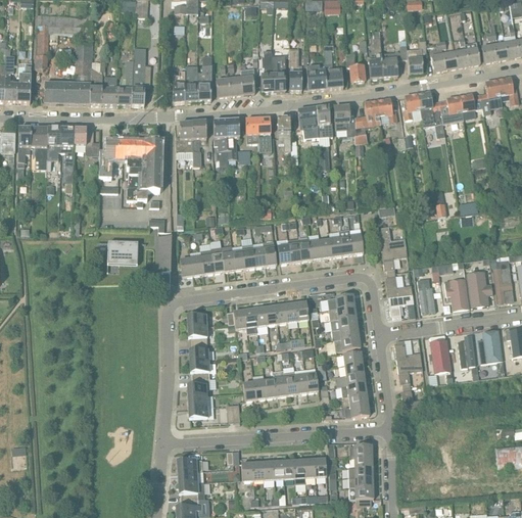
[(136,14),(148,15),(149,0),(137,0),(137,4),(136,14)]
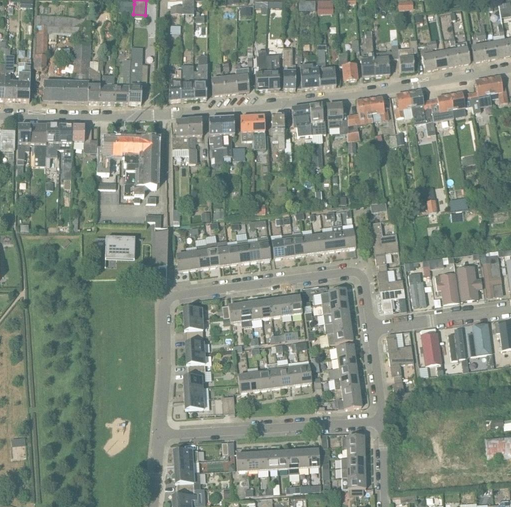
[(182,11),(194,11),(194,0),(182,0),(182,4),(182,11)]
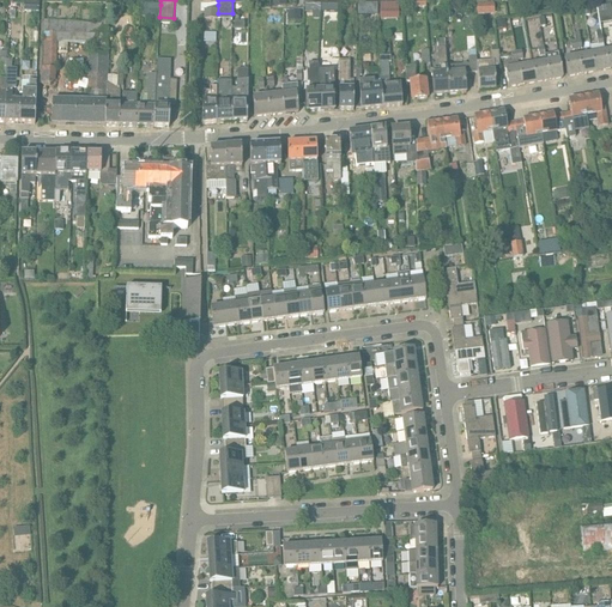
[(359,0),(359,10),(380,10),(380,0),(359,0)]
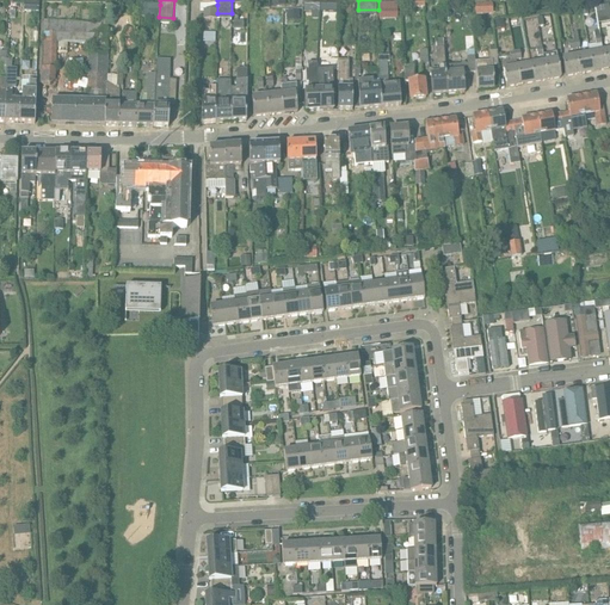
[(400,12),(400,0),(381,0),(381,12),(400,12)]
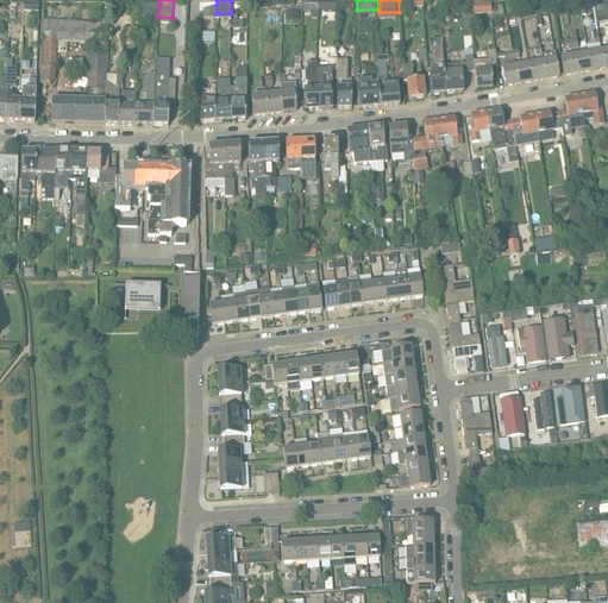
[(596,11),(607,8),(607,0),(602,0),(594,2),(596,11)]
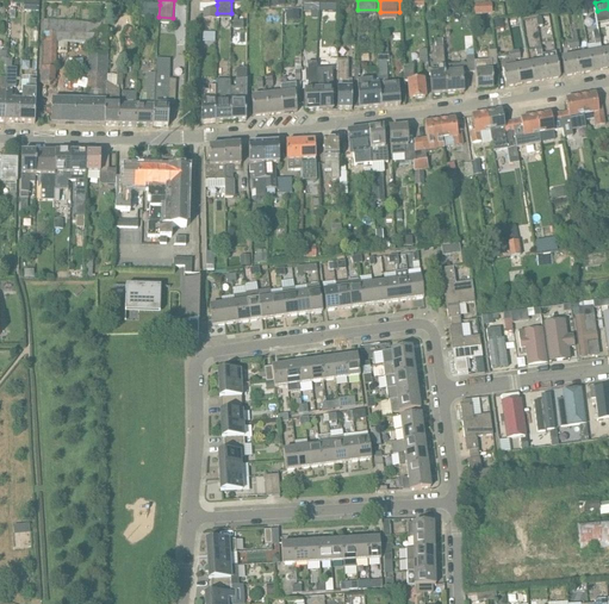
[(606,64),(602,45),(602,39),(598,25),(594,26),(596,47),(589,48),(592,67),(606,64)]
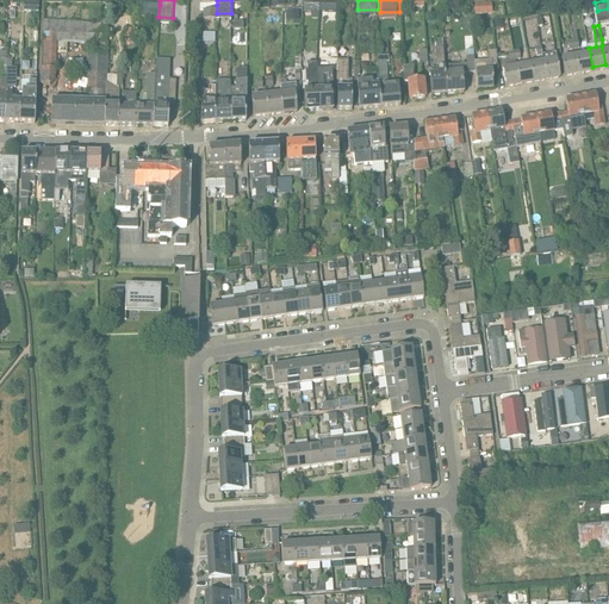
[(205,26),(205,36),(217,36),(217,27),(205,26)]
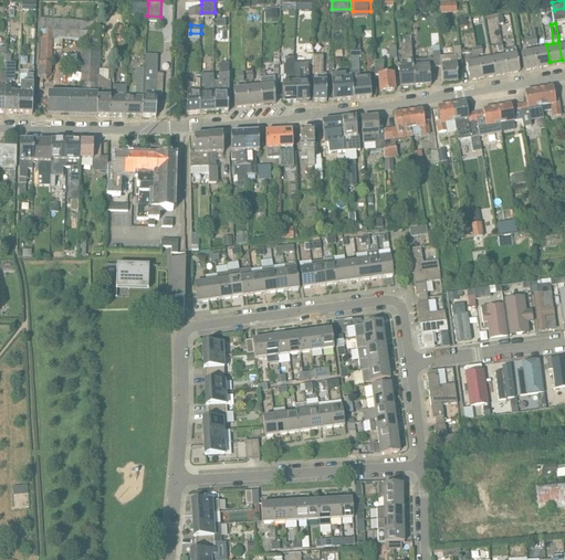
[(470,76),(482,74),(479,56),(478,51),(477,43),(472,44),(473,52),(472,52),(473,57),(467,59),(470,76)]
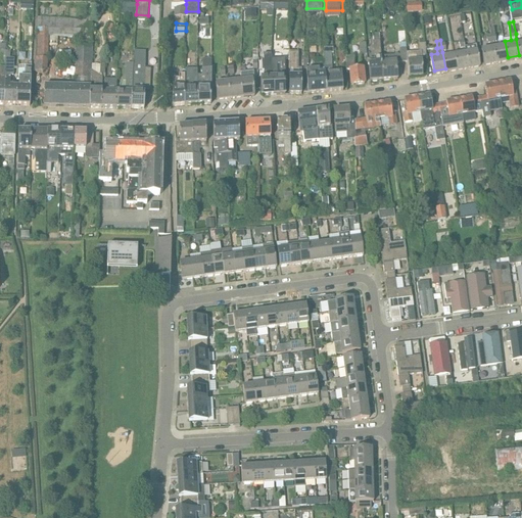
[(508,57),(505,41),(493,43),(496,59),(508,57)]
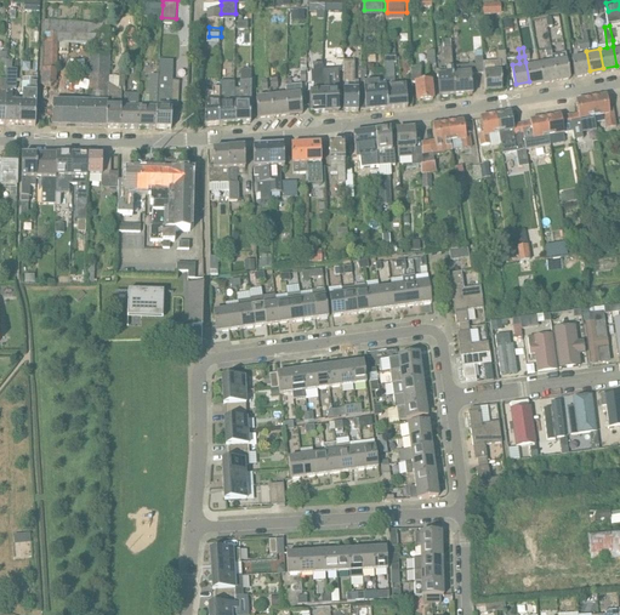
[(575,73),(590,70),(586,51),(572,53),(575,73)]
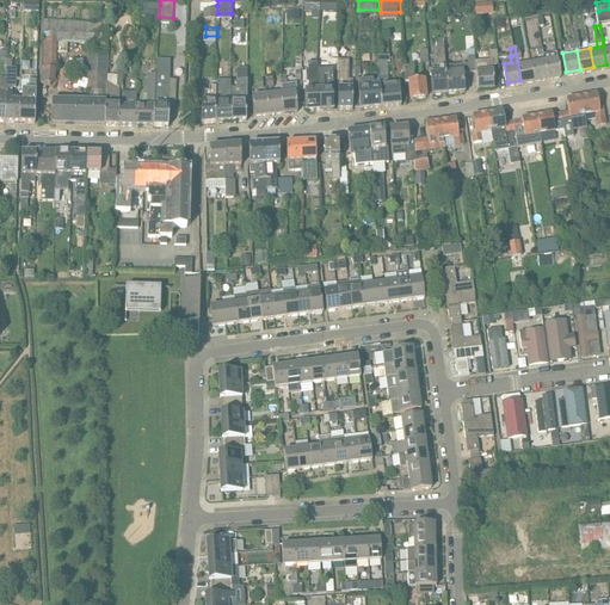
[(448,88),(464,87),(463,68),(476,68),(476,66),(475,53),(467,53),(468,60),(445,62),(445,63),(448,88)]
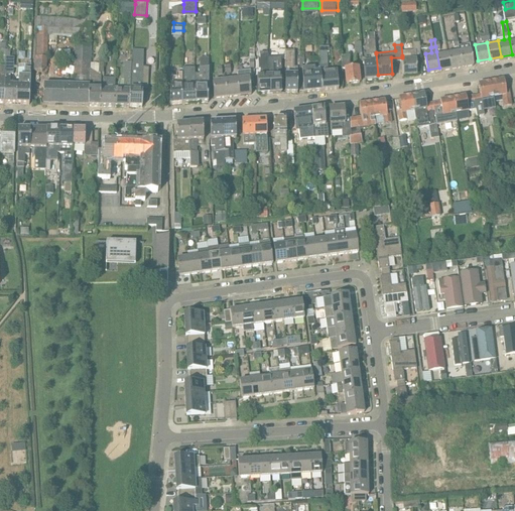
[(132,58),(130,103),(142,104),(144,46),(133,45),(133,58),(132,58)]
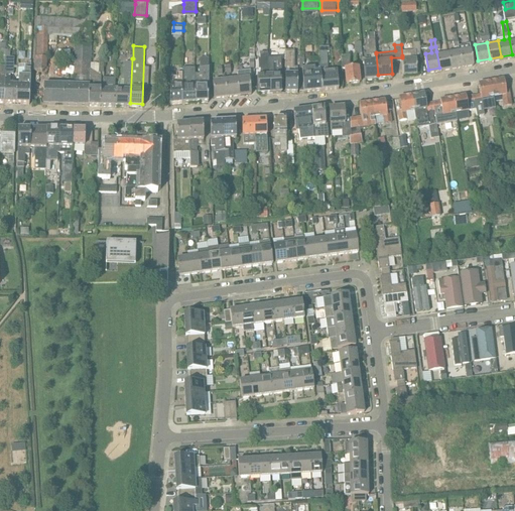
[(339,86),(339,85),(338,67),(329,67),(329,62),(327,64),(327,45),(319,45),(322,69),(320,69),(323,87),(339,86)]
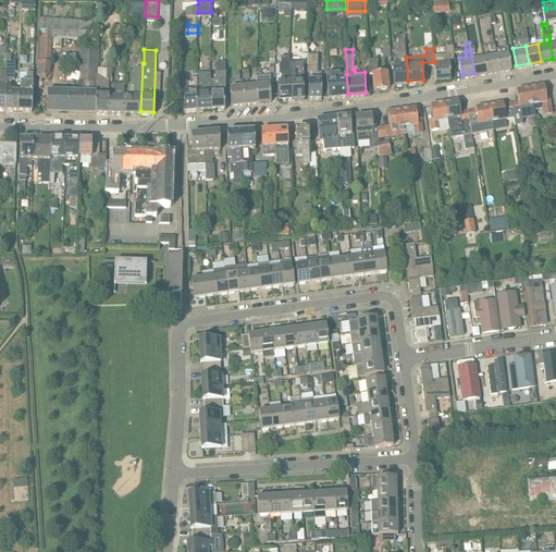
[(511,66),(508,49),(496,51),(499,69),(511,66)]
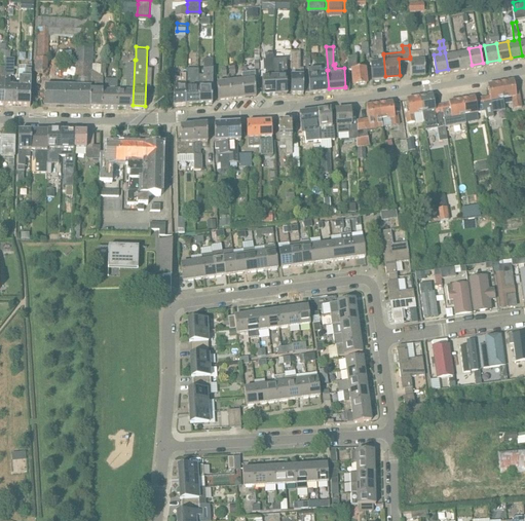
[(287,90),(286,72),(280,73),(279,59),(279,48),(272,49),(274,91),(287,90)]
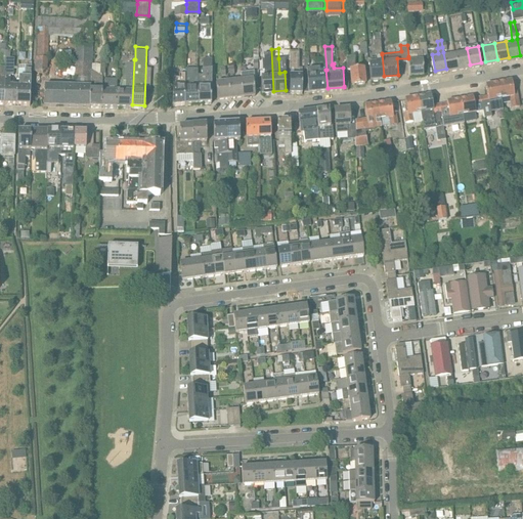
[(302,90),(302,89),(302,65),(299,65),(299,48),(290,48),(290,90),(302,90)]
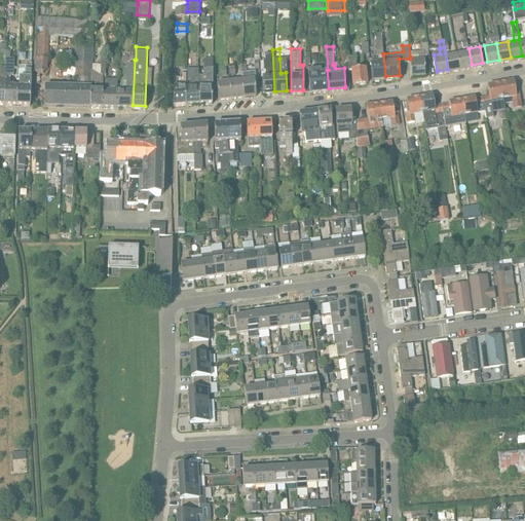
[(460,67),(472,65),(469,48),(457,50),(460,67)]
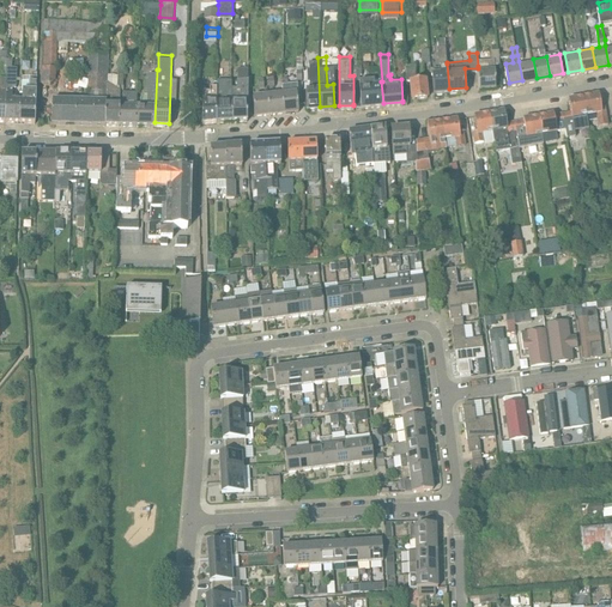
[(307,107),(320,107),(317,58),(311,58),(311,70),(313,85),(306,86),(307,107)]
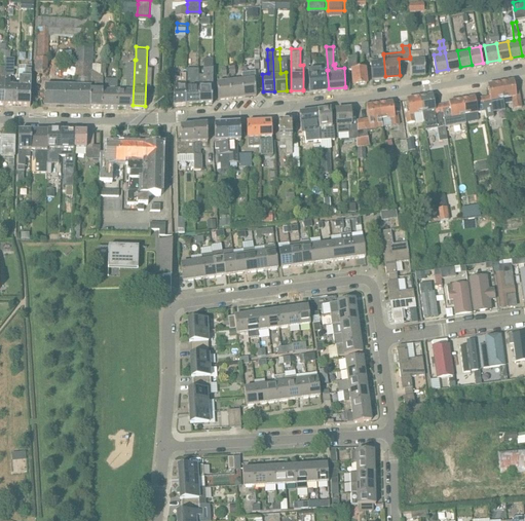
[(457,50),(450,51),(445,52),(448,69),(460,67),(457,50)]
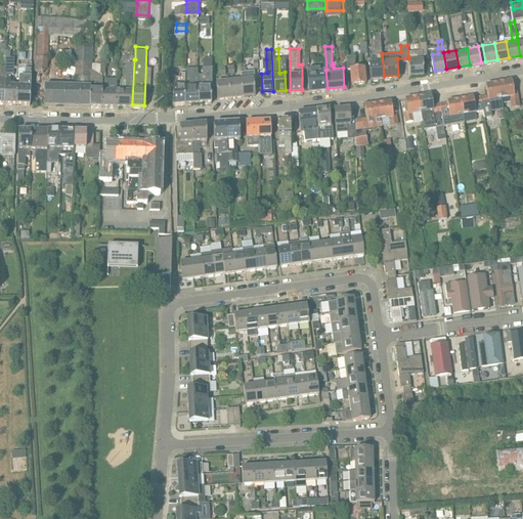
[(102,103),(102,87),(103,70),(105,70),(106,52),(101,52),(101,61),(92,60),(91,103),(102,103)]
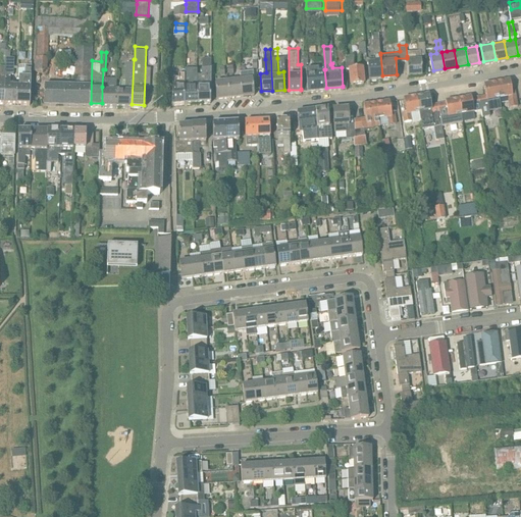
[(346,66),(350,65),(351,81),(364,80),(362,63),(354,64),(354,56),(353,56),(353,52),(346,53),(346,66)]
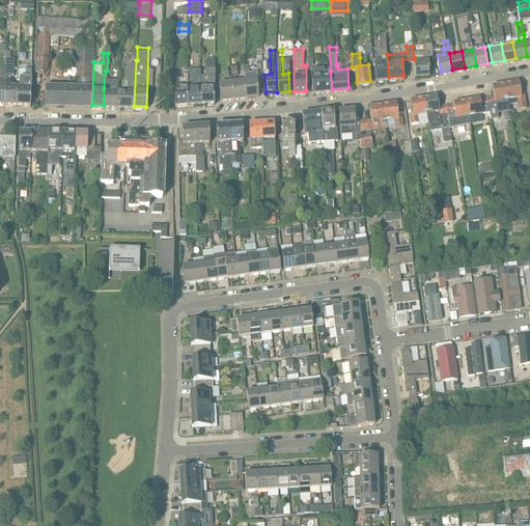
[(16,55),(6,54),(6,60),(6,63),(4,103),(18,103),(19,83),(11,83),(11,72),(15,72),(16,55)]
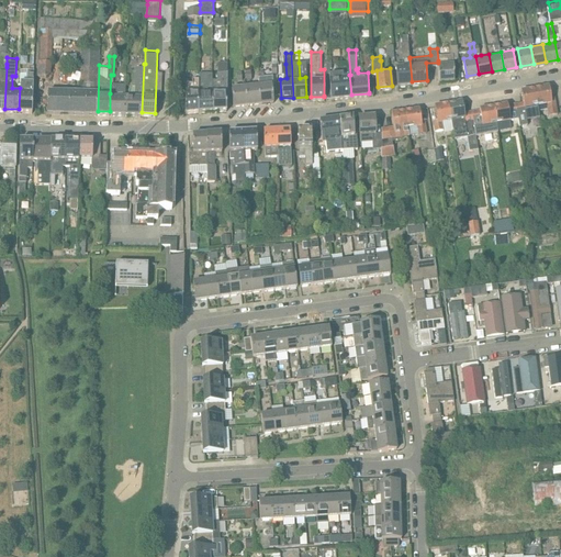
[(40,57),(38,73),(47,74),(52,70),(52,58),(40,57)]
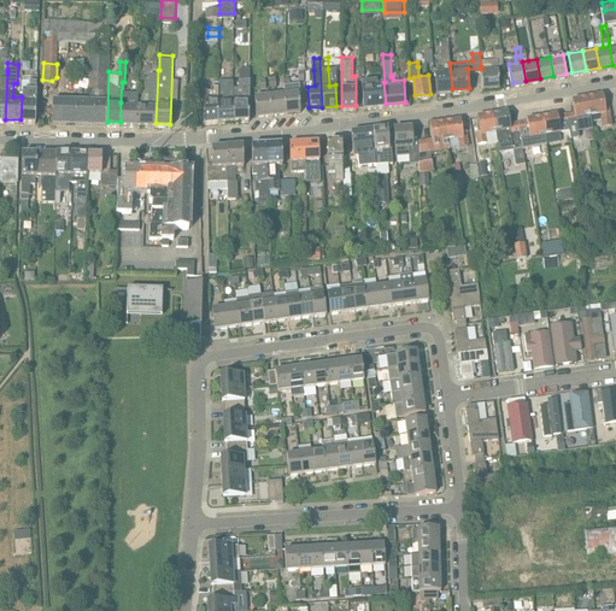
[(359,105),(386,104),(383,82),(379,82),(377,76),(363,77),(363,72),(364,72),(364,63),(359,63),(359,105)]
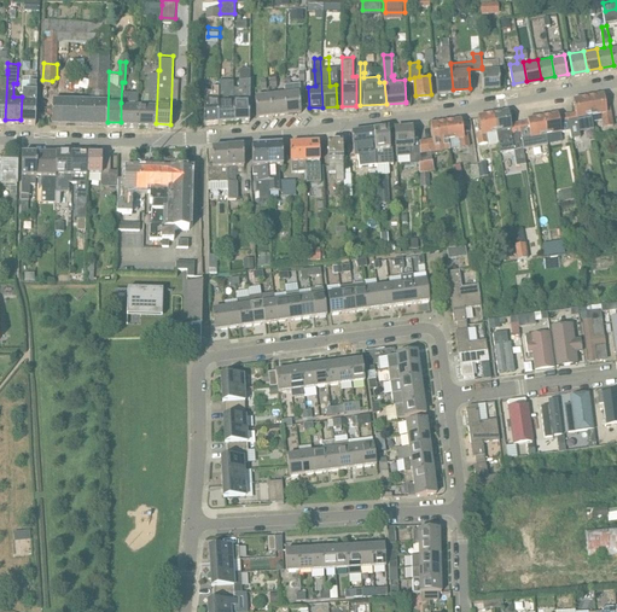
[(250,118),(249,97),(250,97),(250,64),(239,64),(239,77),(238,88),(242,88),(242,97),(234,97),(234,118),(250,118)]
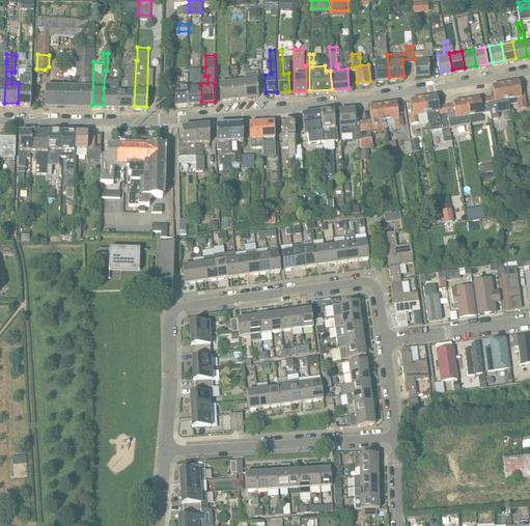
[(389,77),(387,55),(374,56),(377,78),(389,77)]
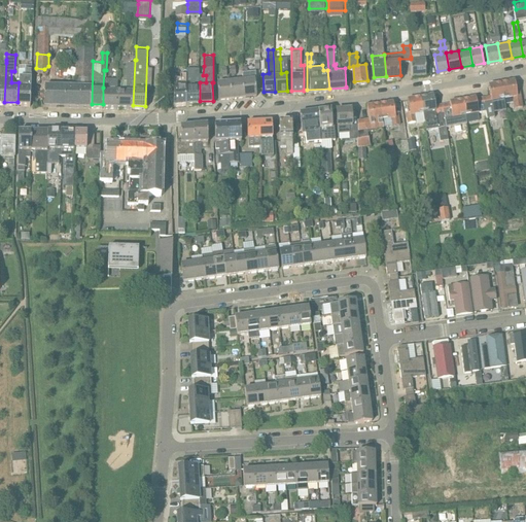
[(412,74),(426,73),(425,57),(419,57),(411,57),(411,59),(412,74)]
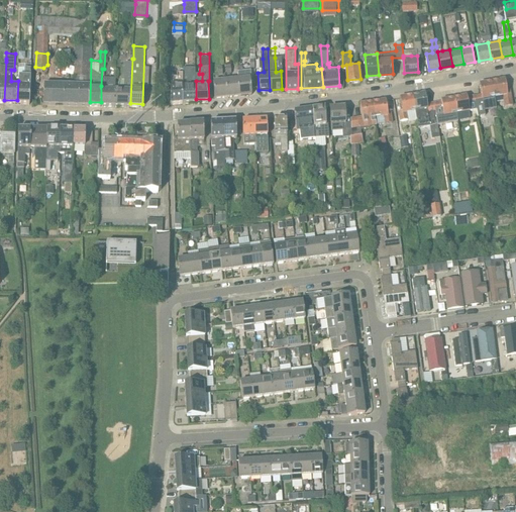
[(91,60),(91,58),(76,58),(76,73),(77,73),(77,81),(44,80),(43,101),(90,102),(91,60)]
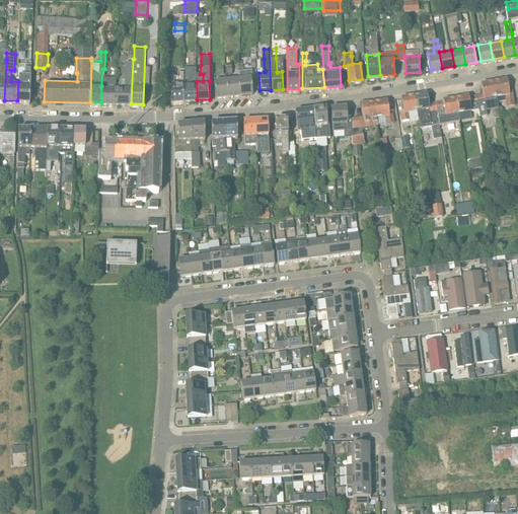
[(116,103),(131,103),(133,59),(127,59),(124,62),(123,76),(120,80),(120,87),(117,86),(116,103)]
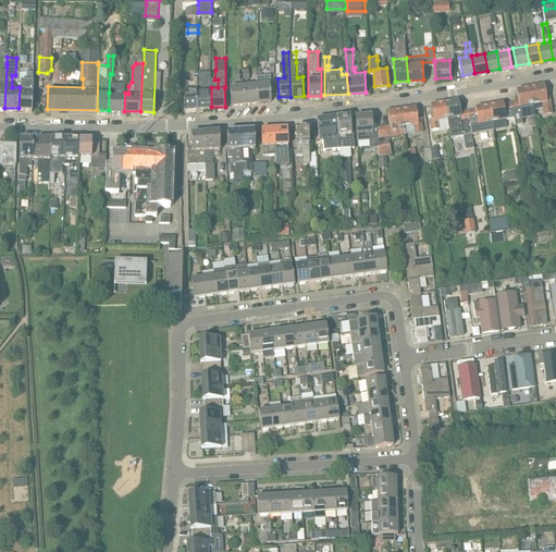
[(19,108),(32,109),(34,65),(20,65),(20,77),(22,77),(22,87),(20,87),(19,108)]
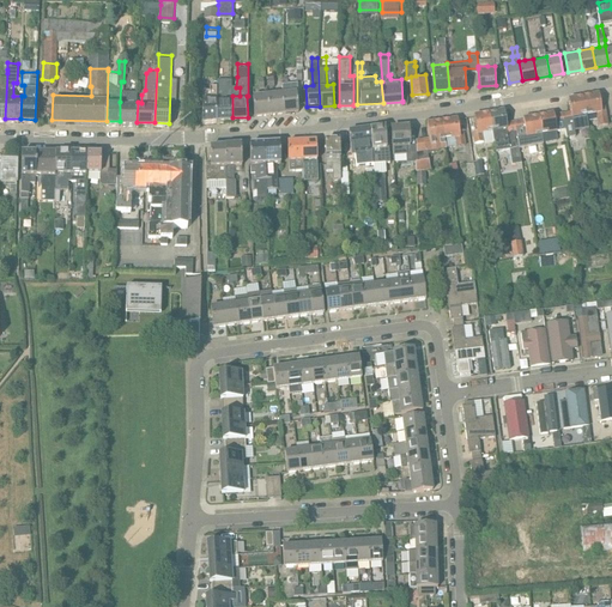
[(232,117),(232,96),(231,79),(231,76),(217,76),(217,83),(217,119),(232,117)]
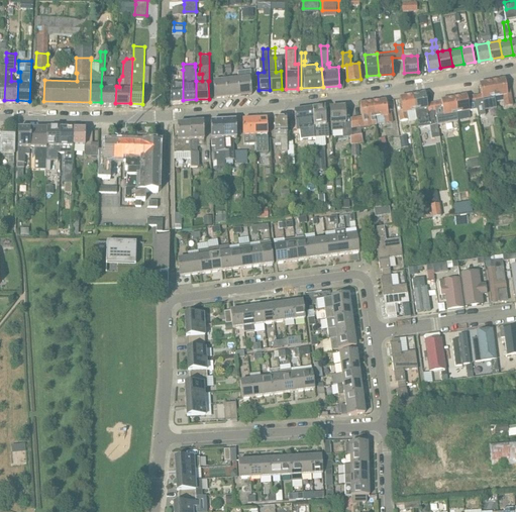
[(171,101),(183,100),(183,70),(177,70),(177,74),(171,74),(171,101)]
